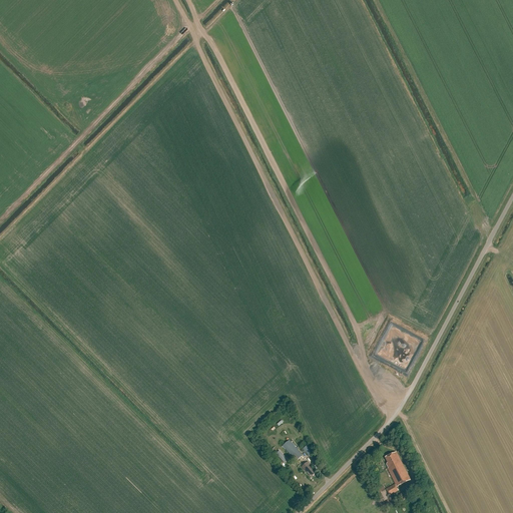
[(297,462),(303,456),(290,441),(283,446),(297,462)]
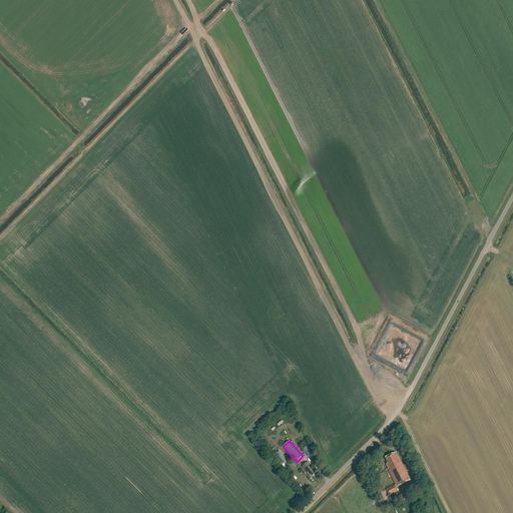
[(303,450),(309,457),(315,452),(309,445),(303,450)]
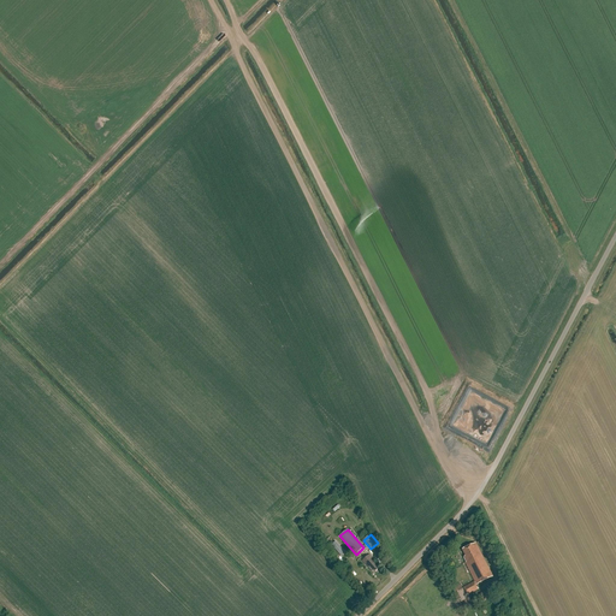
[(337,542),(333,546),(344,557),(348,552),(337,542)]
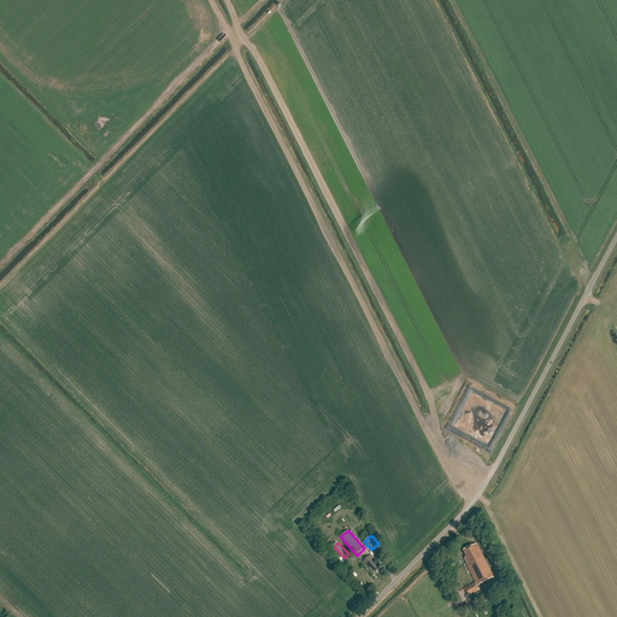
[(477,586),(494,577),(476,544),(463,551),(466,557),(465,558),(468,563),(466,564),(477,586)]
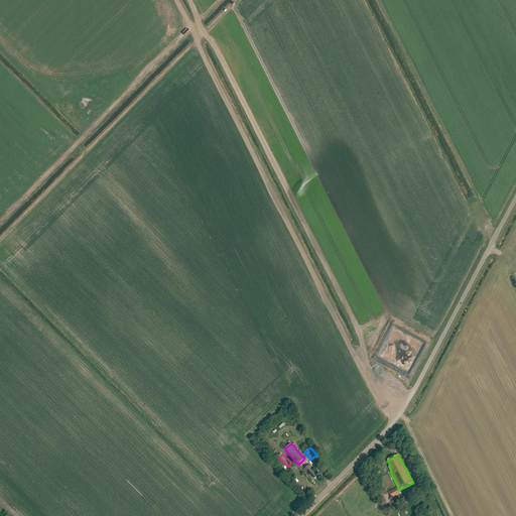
[(314,480),(317,477),(313,472),(314,471),(309,465),(303,470),(308,476),(312,479),(313,478),(314,480)]
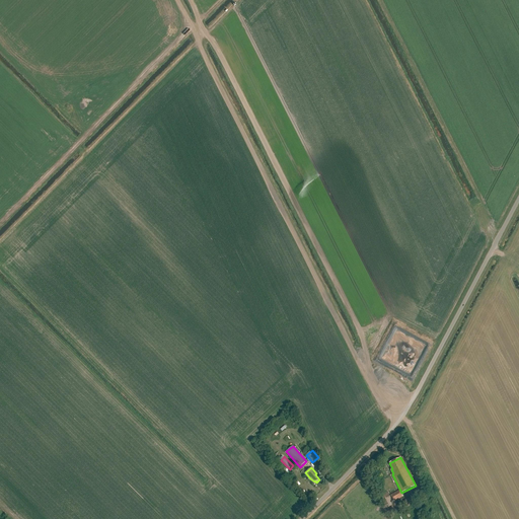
[(399,491),(390,496),(394,502),(403,497),(399,491)]
